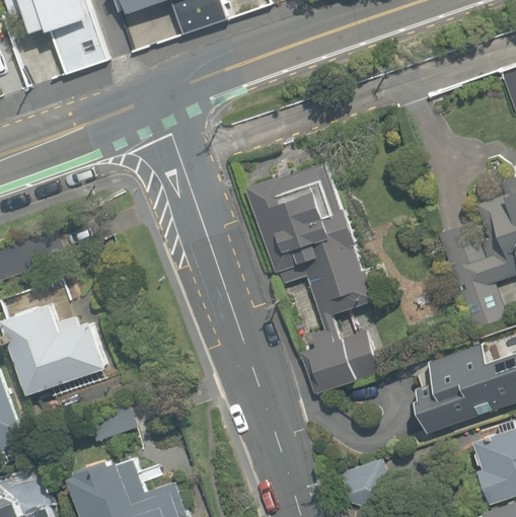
[(104,66),(82,0),(1,0),(8,18),(26,12),(34,37),(49,31),(65,79),(104,66)]
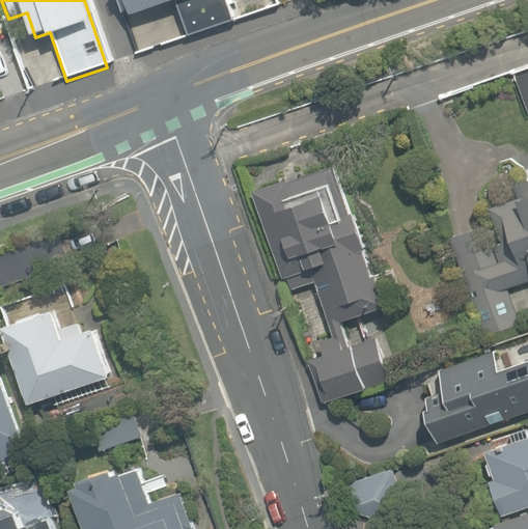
[(231,20),(224,0),(124,0),(131,16),(174,0),(186,35),(231,20)]
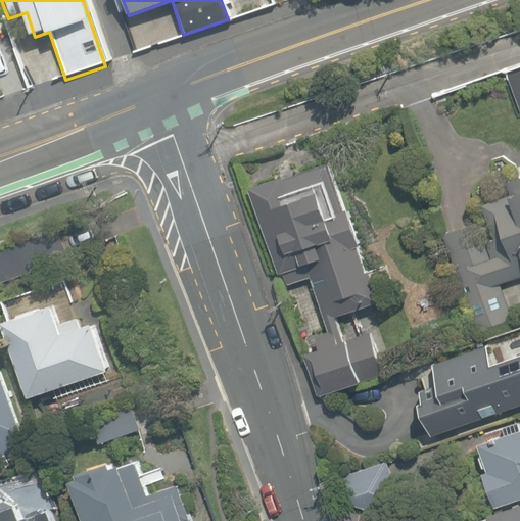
[(0,92),(2,98),(25,91),(6,37),(0,39),(0,92)]
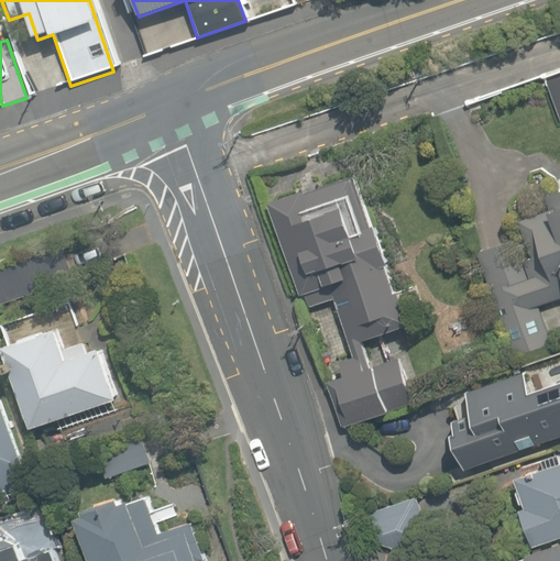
[(326,384),(341,430),(412,407),(396,359),(369,367),(361,342),(410,326),(398,292),(394,293),(385,266),(388,265),(375,226),(372,227),(354,176),(268,205),(298,295),(304,310),(333,300),(352,359),(339,363),(343,377),(326,384)]
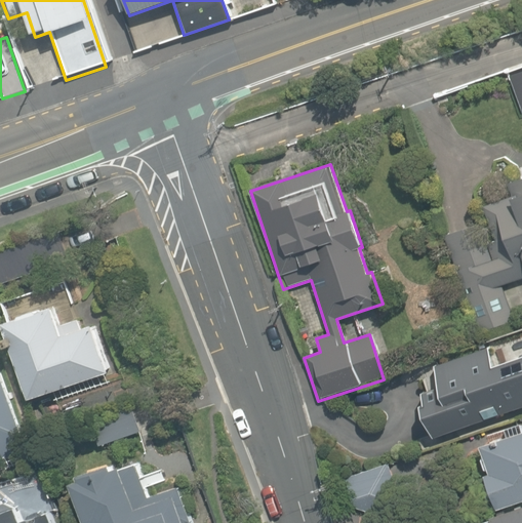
[(442,237),(464,307),(496,296),(493,289),(521,280),(521,178),(507,184),(512,198),(483,206),(488,220),(495,243),(490,245),(490,243),(483,223),(442,237)]
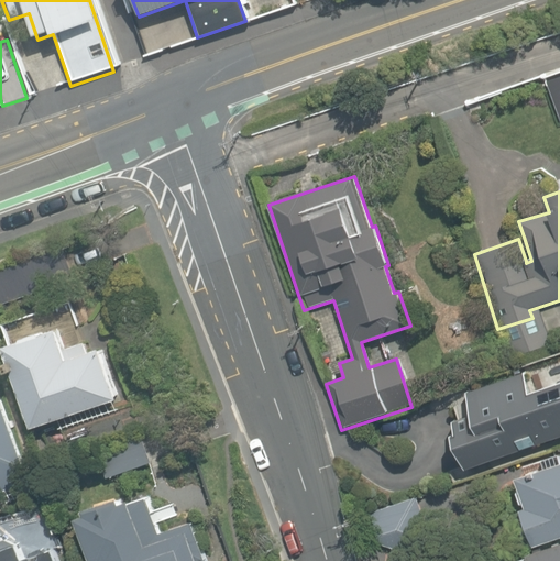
[(2,347),(29,429),(119,399),(102,348),(86,353),(83,343),(61,351),(54,330),(2,347)]
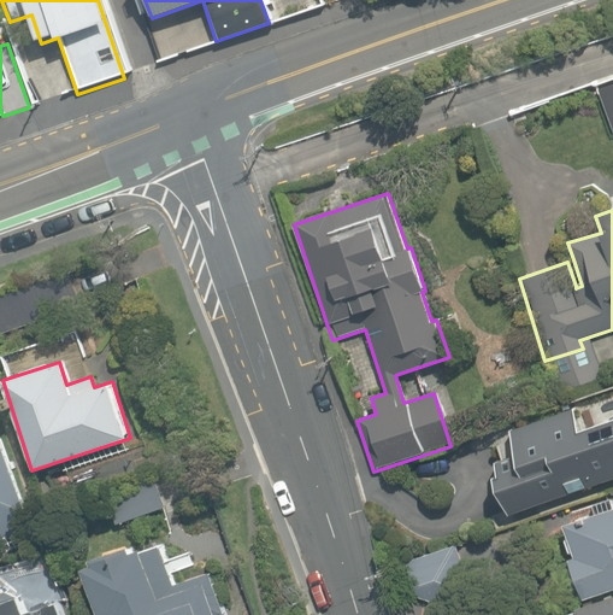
[(612,403),(548,425),(573,501),(612,486),(612,403)]
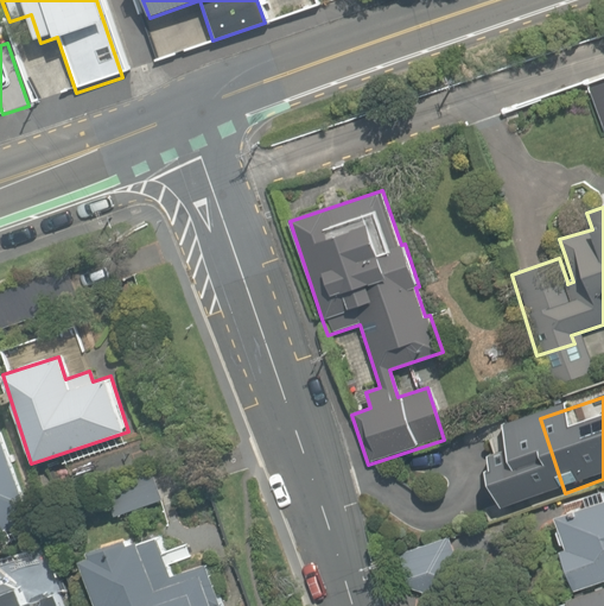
[(0,530),(1,532),(19,526),(13,509),(25,505),(0,429),(0,530)]
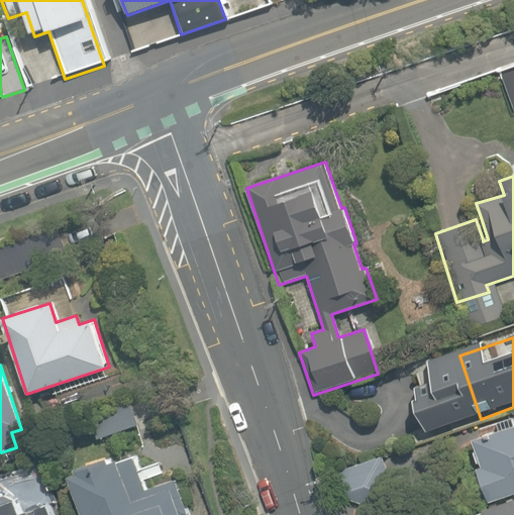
[(85,417),(93,441),(137,427),(129,403),(85,417)]
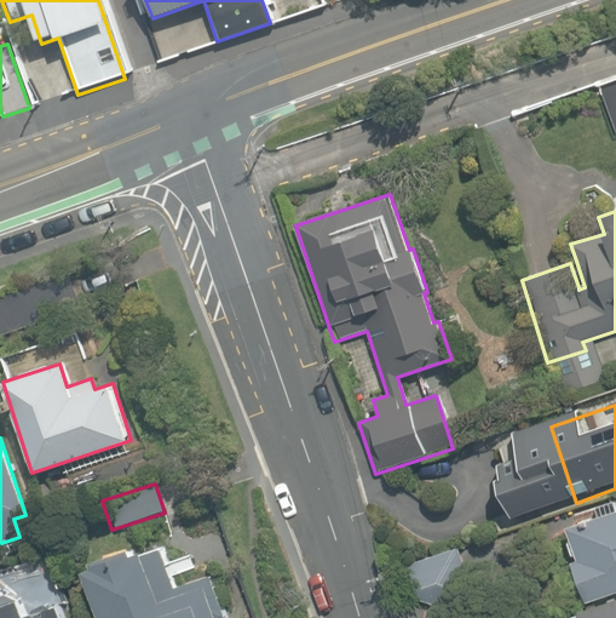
[(571,561),(586,604),(615,593),(615,510),(566,527),(577,559),(571,561)]
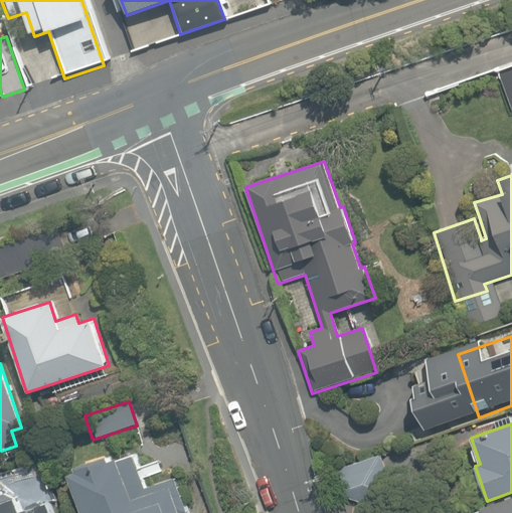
[(380,454),(336,470),(347,501),(370,512),(375,512),(398,504),(380,454)]
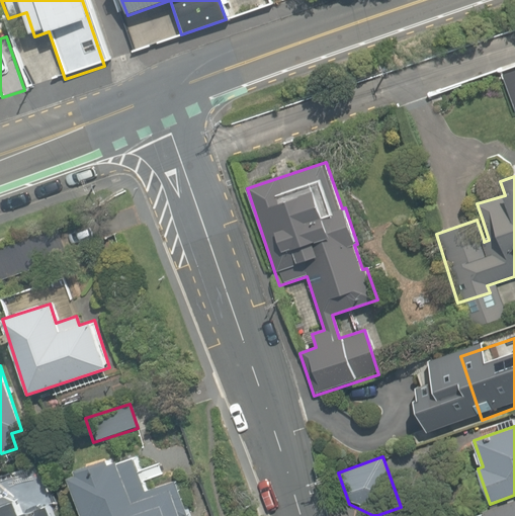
[(186,515),(175,481),(144,491),(134,459),(111,466),(108,458),(77,469),(79,475),(69,479),(81,515),(186,515)]
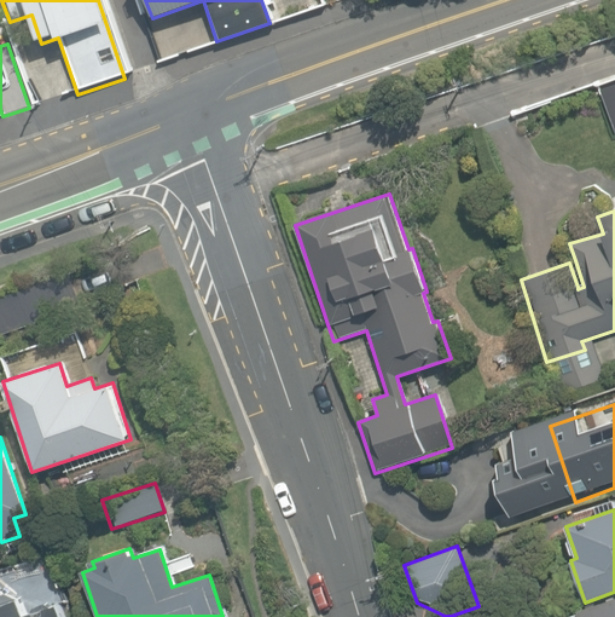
[(63,616),(58,600),(23,611),(19,595),(16,586),(6,589),(0,592),(0,616),(63,616)]
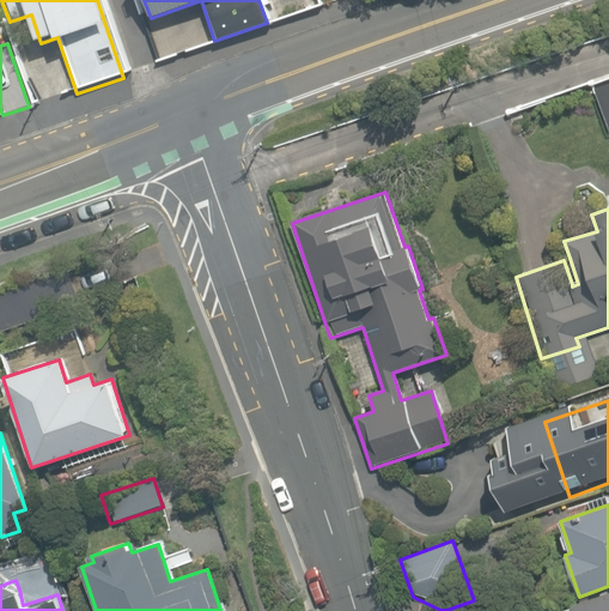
[(608,610),(608,596),(568,610),(608,610)]
